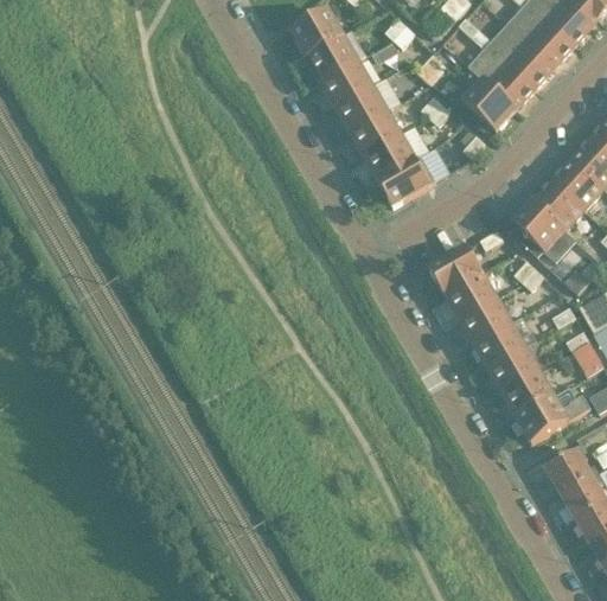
[(462,12),(449,0),(447,0),(441,7),(454,20),(462,12)]
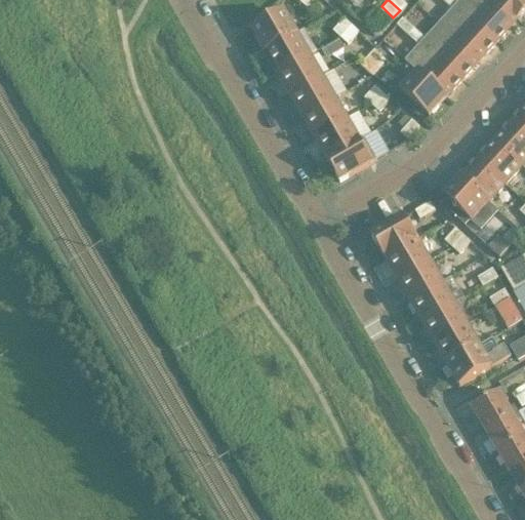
[(389,0),(400,10),(407,3),(404,0),(389,0)]
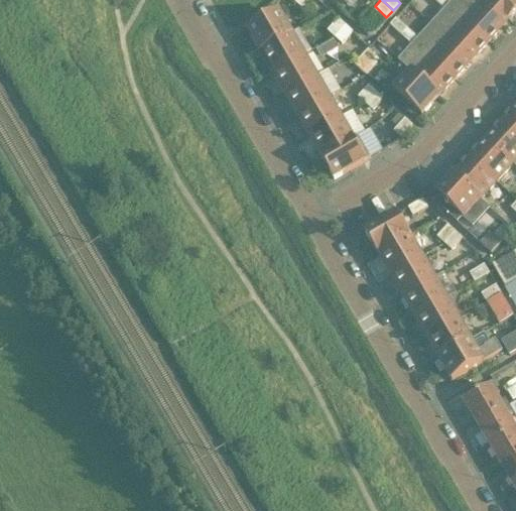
[(488,40),(504,22),(480,0),(450,0),(437,0),(444,6),(447,3),(488,40)]
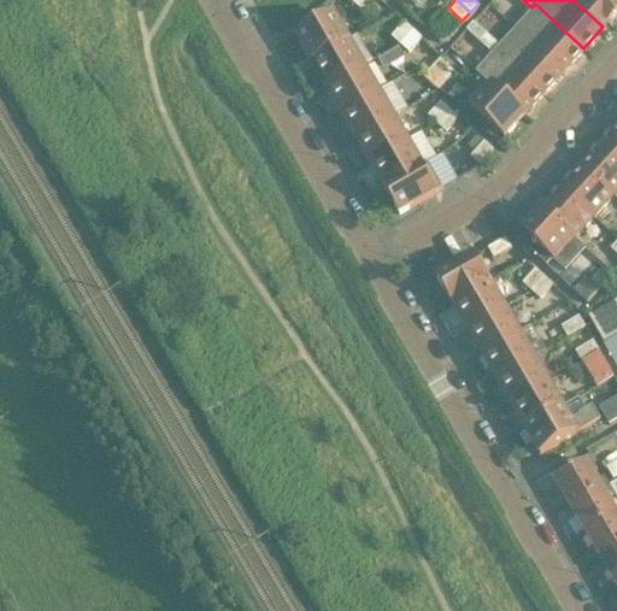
[(574,0),(603,27),(616,11),(616,0),(574,0)]
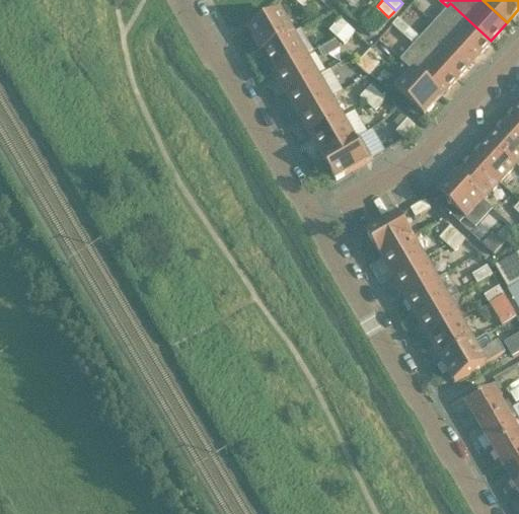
[(474,58),(491,41),(450,3),(447,6),(434,21),(474,58)]
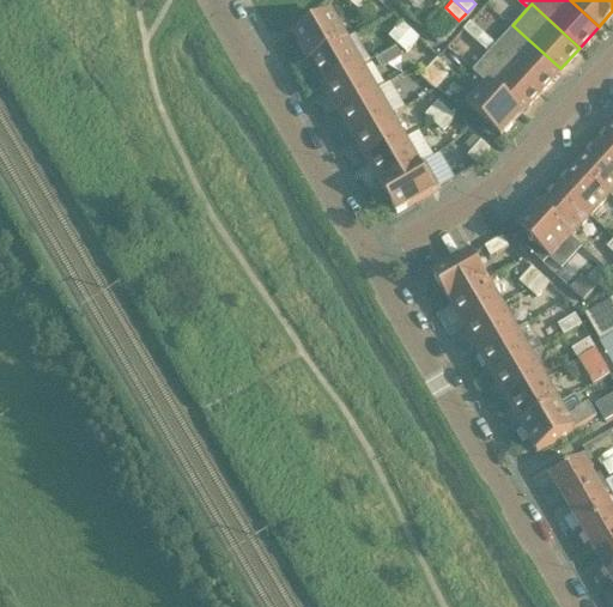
[(310,59),(347,37),(332,12),(295,34),(310,59)]
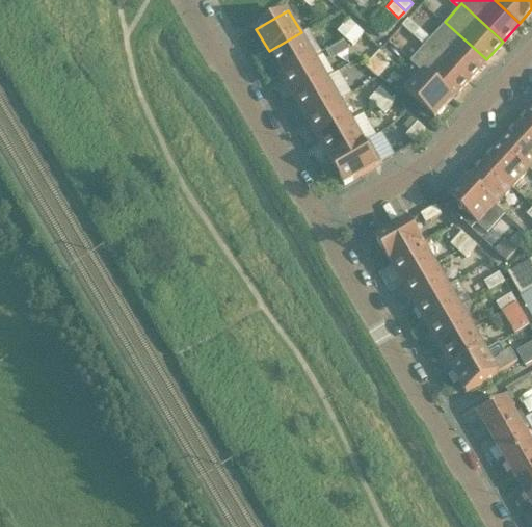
[(345,35),(356,23),(349,17),(337,29),(344,36),(345,35)]
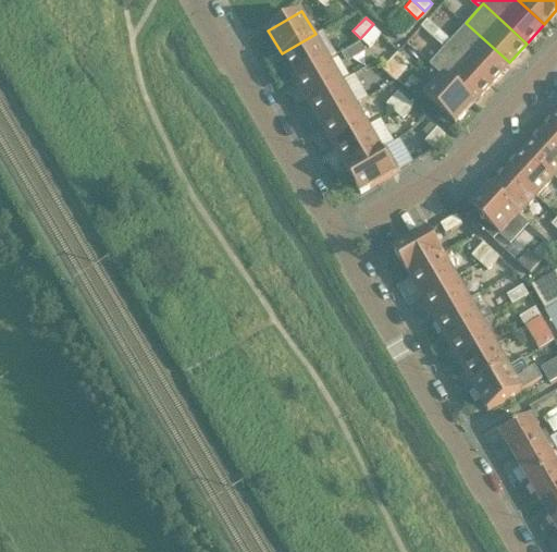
[(422,24),(433,35),(440,28),(429,17),(425,21),(422,24)]
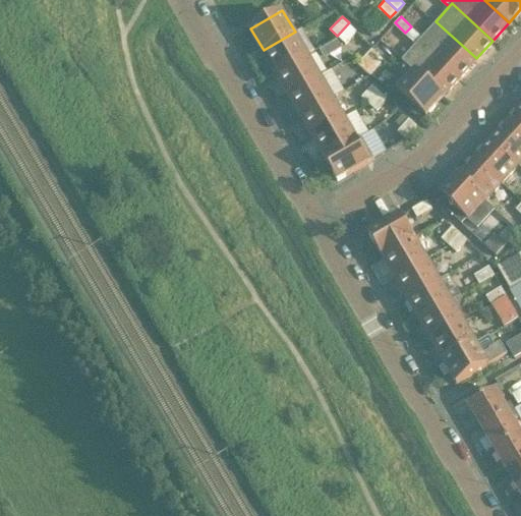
[(419,40),(460,76),(476,58),(436,21),(422,36),(411,26),(405,33),(416,43),(419,40)]
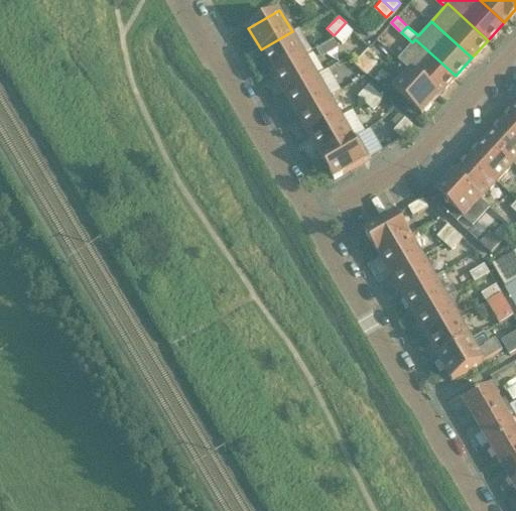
[(335,34),(334,35),(341,41),(353,29),(346,22),(335,34)]
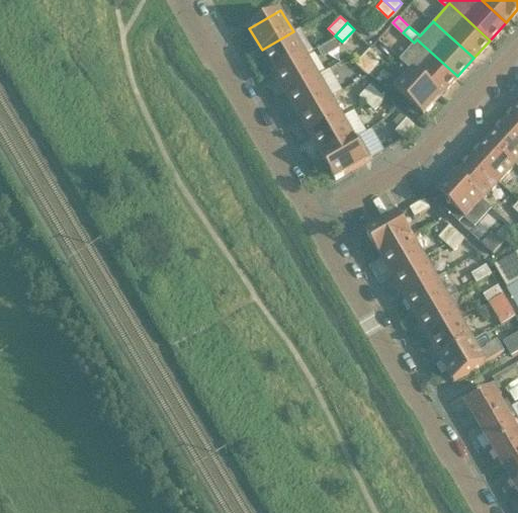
[(306,53),(293,31),(262,50),(274,71),(306,53)]
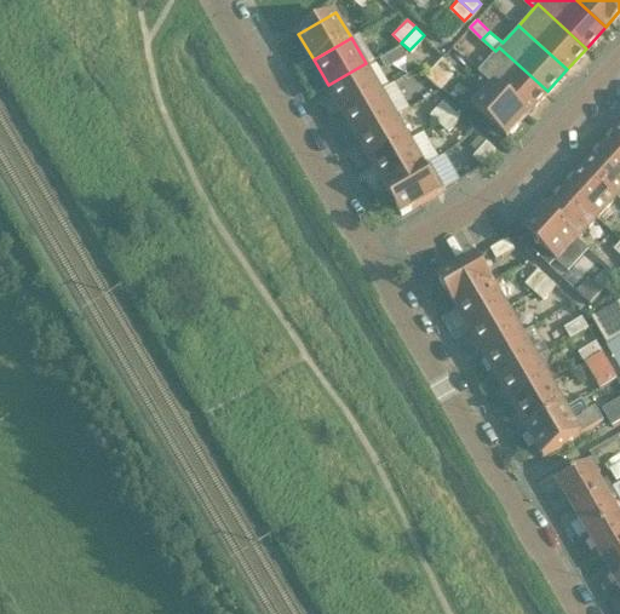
[(401,44),(380,56),(385,66),(407,53),(401,44)]
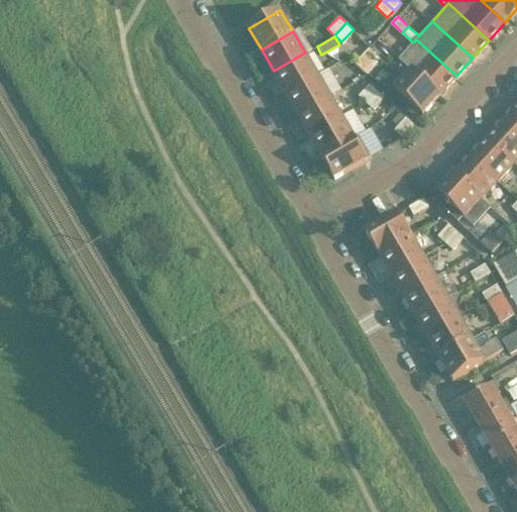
[(413,70),(439,94),(456,76),(416,39),(413,42),(399,58),(412,70),(413,70)]
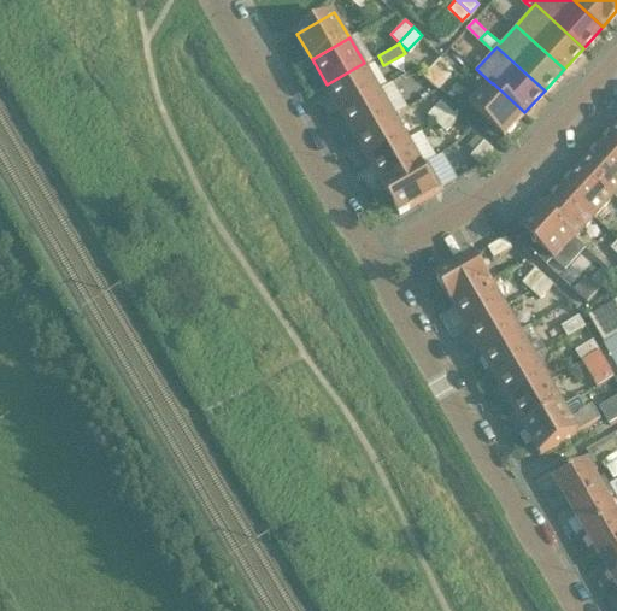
[(440,56),(423,74),(438,87),(454,69),(440,56)]
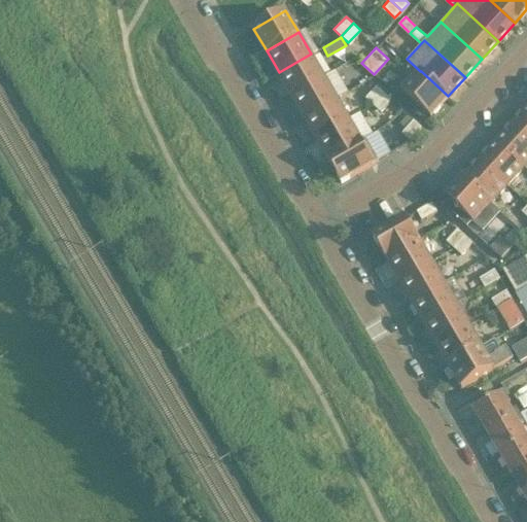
[(323,74),(311,54),(279,72),(291,94),(323,74)]
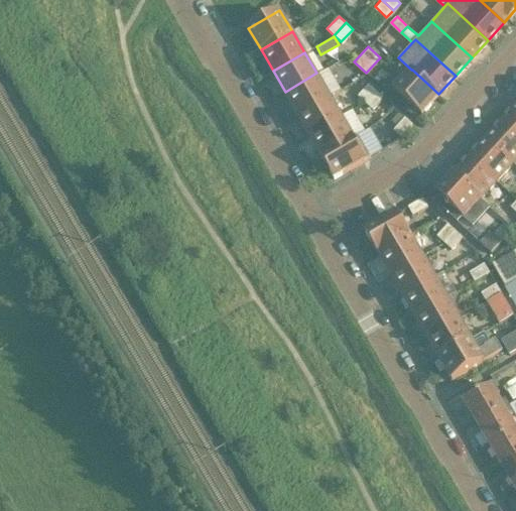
[(412,70),(411,70),(395,88),(422,112),(438,94),(412,70)]
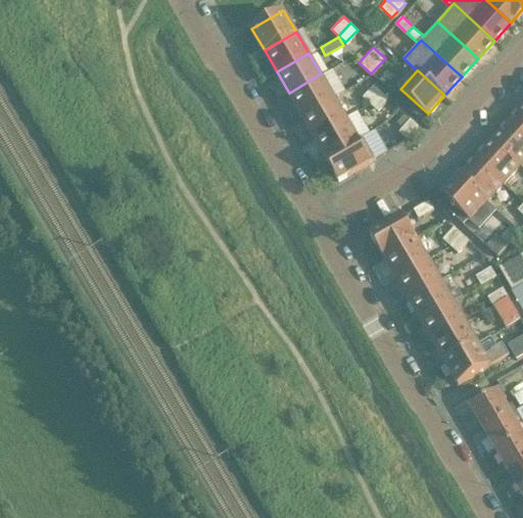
[(333,95),(321,74),(289,93),(301,113),(333,95)]
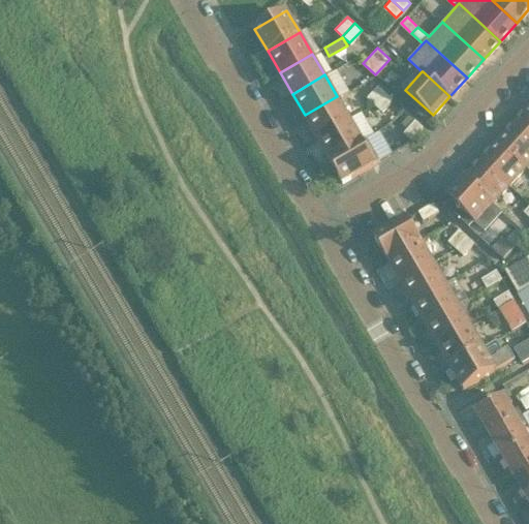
[(374,103),(385,91),(377,84),(367,96),(374,103)]
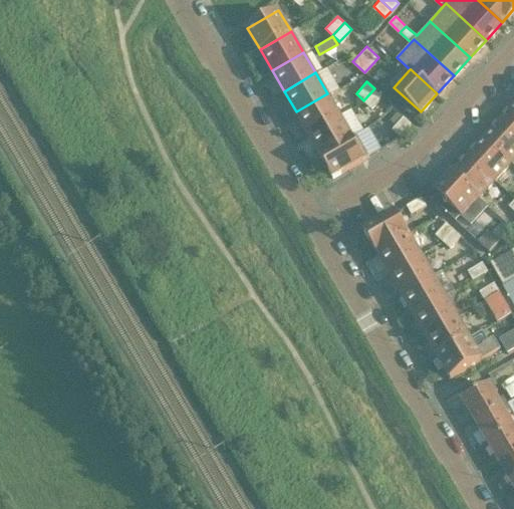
[(374,88),(363,100),(371,107),(382,95),(374,88)]
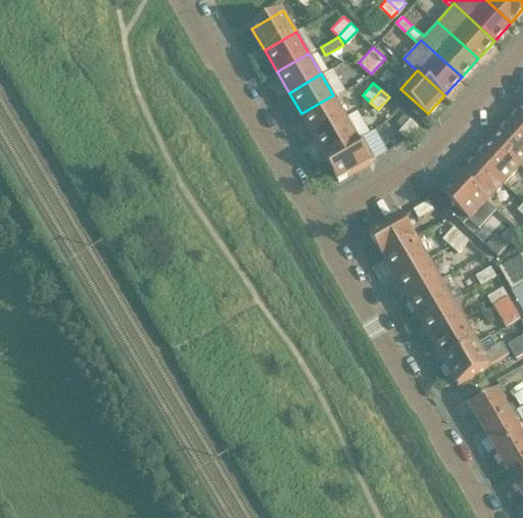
[(333,95),(301,113),(314,135),(345,116),(333,95)]
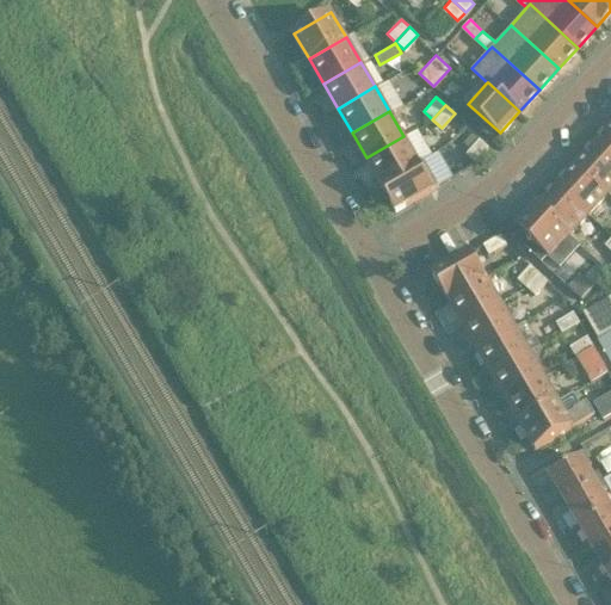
[(610,123),(596,141),(610,154),(610,123)]
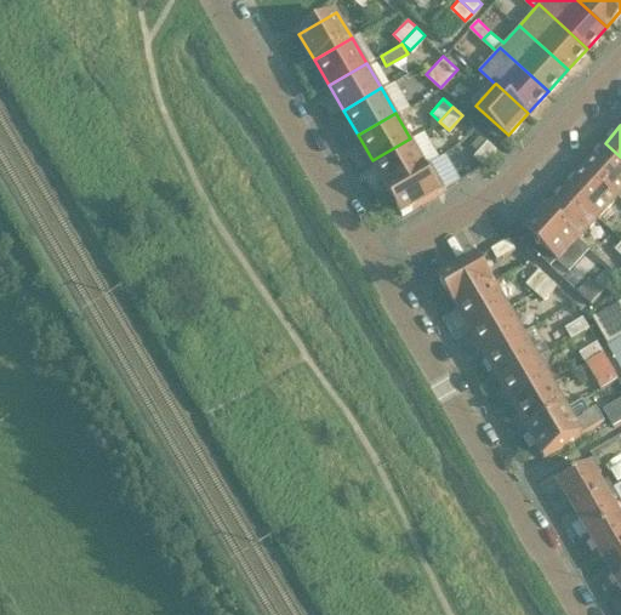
[(425,164),(425,163),(410,138),(372,160),(387,186),(425,164)]
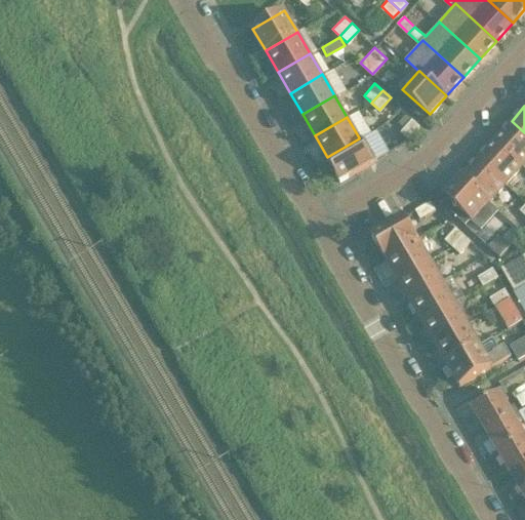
[(412,117),(401,130),(408,137),(419,124),(412,117)]
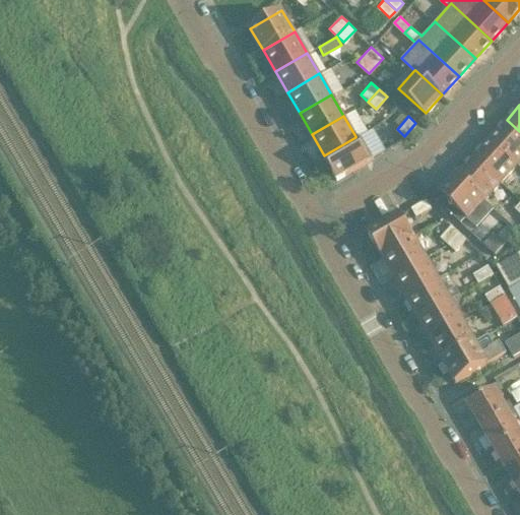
[(519,131),(507,120),(491,138),(517,163),(519,159),(519,131)]
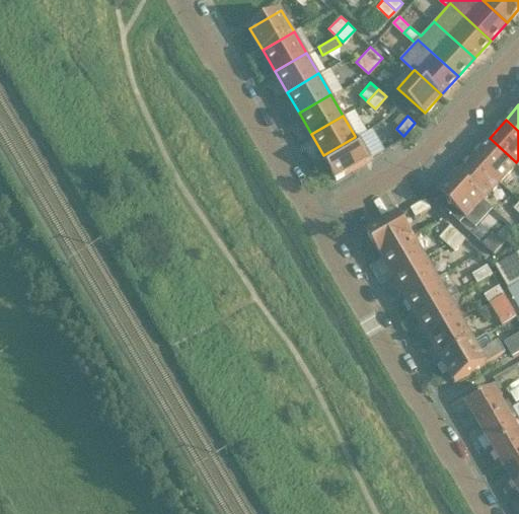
[(374,125),(363,131),(373,150),(384,144),(374,125)]
